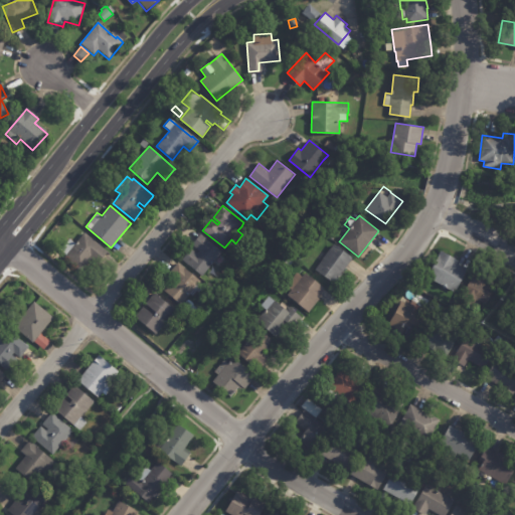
[(106,253),(97,265),(91,260),(80,272),(63,258),(66,254),(60,249),(69,238),(75,243),(84,232),(107,250),(106,253)]
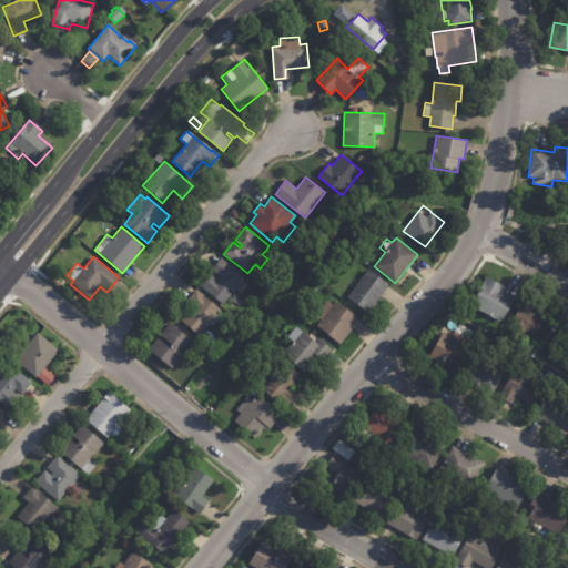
[(247,284),(241,293),(235,288),(223,304),(201,286),(211,274),(217,279),(220,276),(212,270),(221,257),(245,277),(242,281),(247,284)]
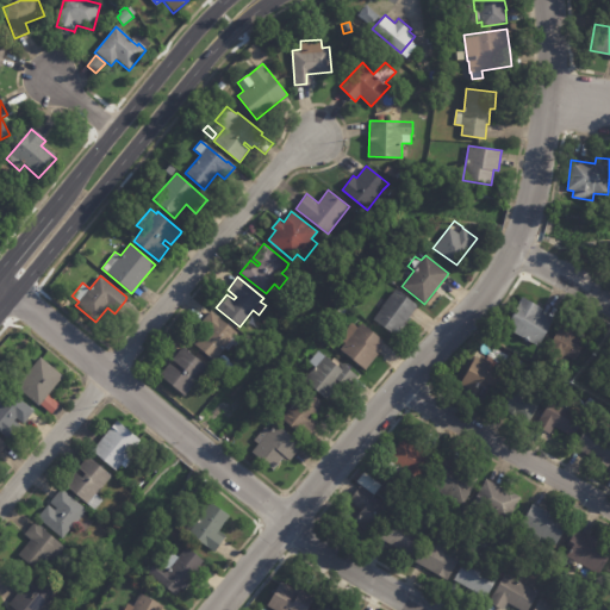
[(417,307),(396,335),(374,318),(381,307),(377,304),(381,297),(387,300),(396,288),(418,305),(417,307)]
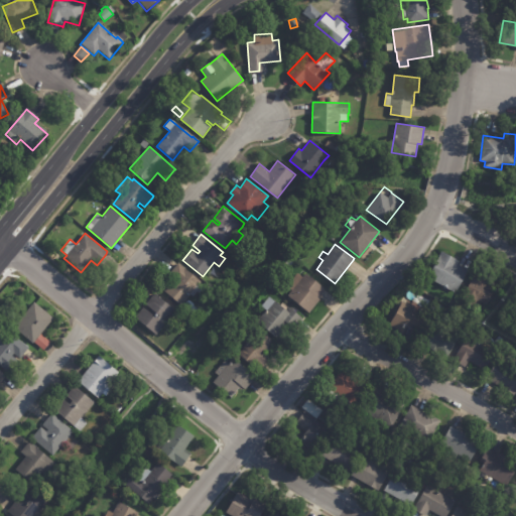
[(460,261),(458,264),(469,270),(456,293),(427,277),(442,251),(460,261)]
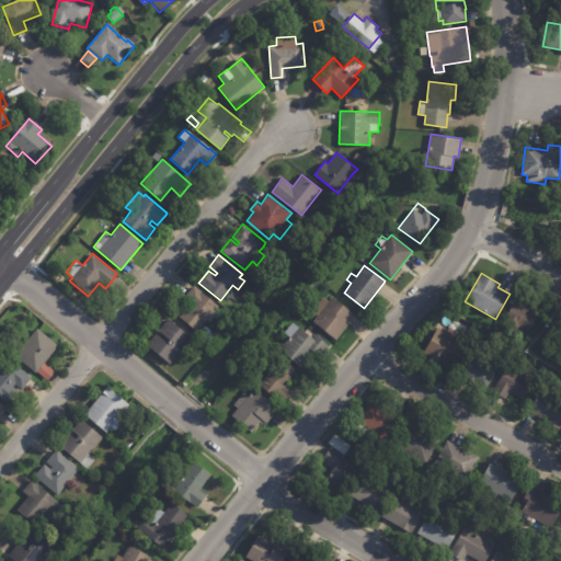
[(333,276),(327,284),(324,281),(330,274),(333,276)]
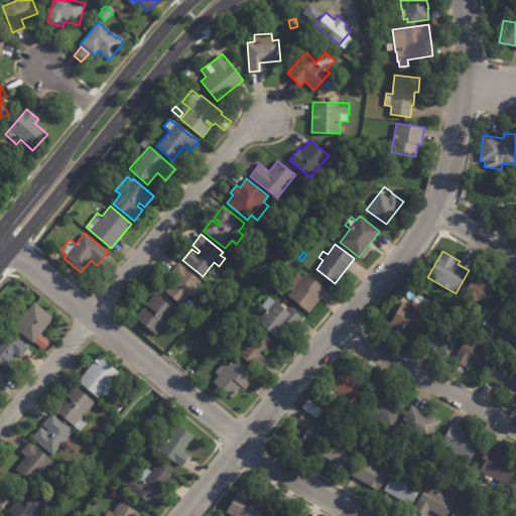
[(294,261),(289,267),(285,263),(290,257),(294,261)]
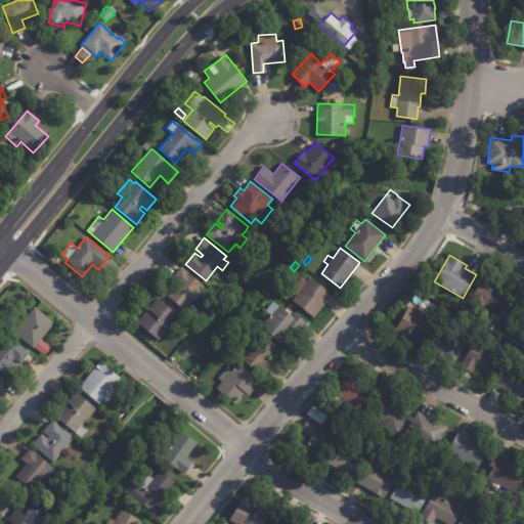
[(201,289),(184,310),(167,296),(177,282),(172,278),(181,267),(204,285),(201,289)]
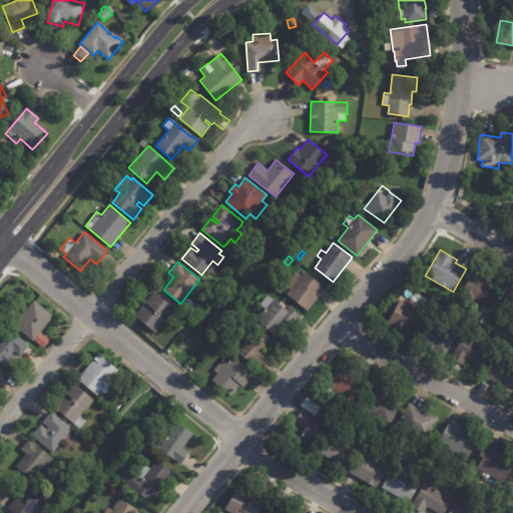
[(483,284),(491,289),(483,304),(473,298),(472,299),(461,293),(474,270),(485,277),(482,283),(483,284)]
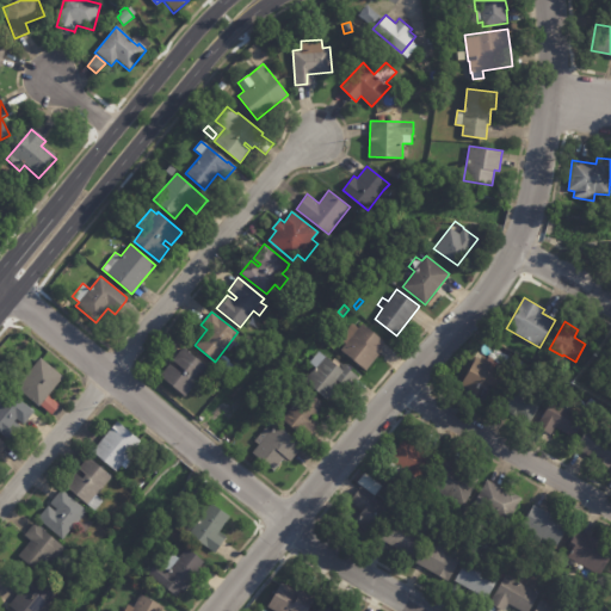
[(383,344),(377,351),(380,353),(366,370),(341,350),(346,344),(340,339),(352,323),(358,328),(362,323),(384,341),(383,344)]
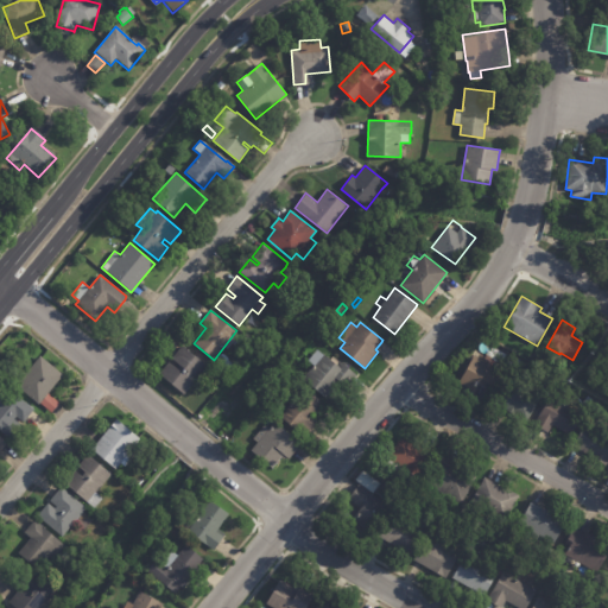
[(207,366),(183,394),(159,374),(169,362),(184,374),(188,372),(171,359),(182,346),(207,366)]
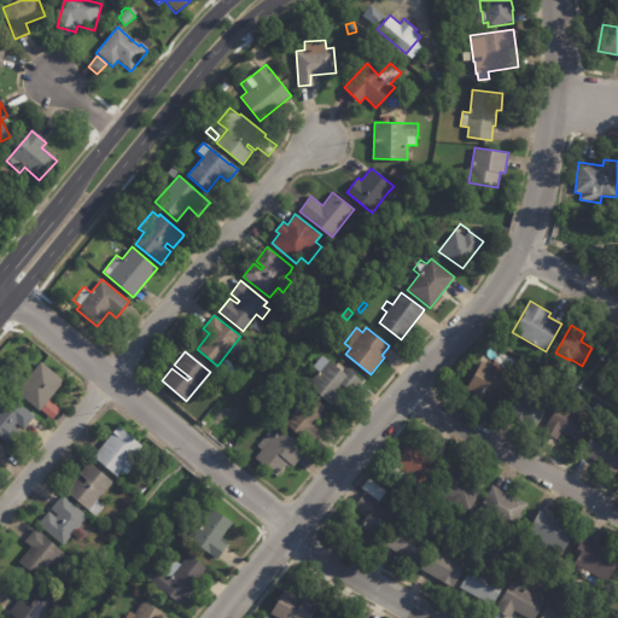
[(322,355),(328,361),(328,360),(342,371),(345,367),(362,380),(351,394),(344,388),(331,404),(308,385),(319,372),(313,366),(322,355)]
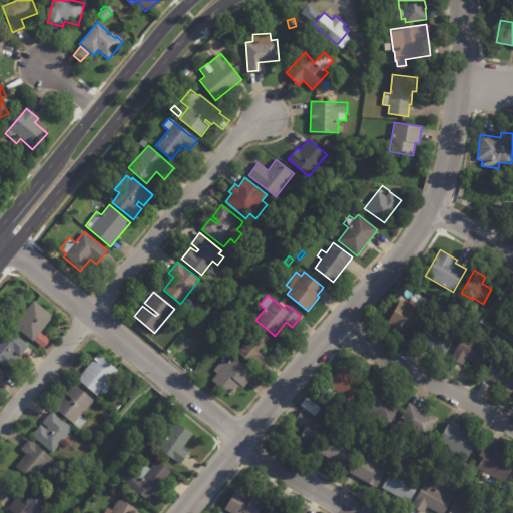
[(42,329),(32,341),(13,326),(33,300),(53,316),(42,329)]
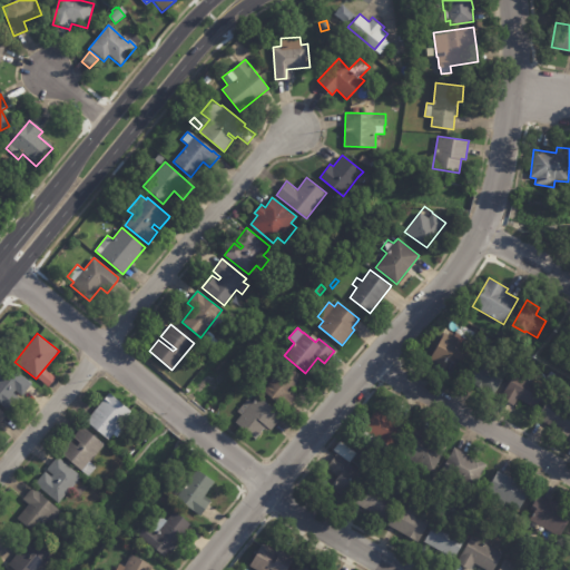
[(459,361),(451,356),(445,367),(430,359),(444,333),(471,347),(463,363),(459,361)]
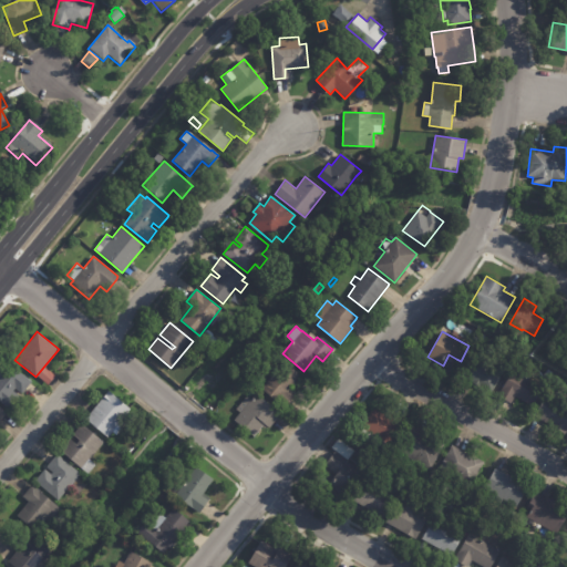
[(216,344),(213,349),(207,344),(212,340),(216,344)]
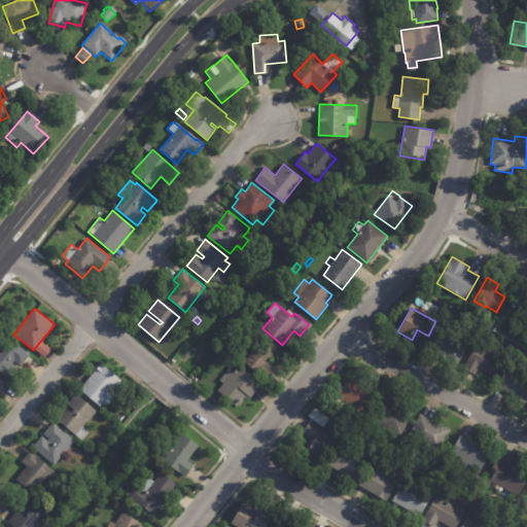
[(467,346),(457,365),(428,349),(438,330),(467,346)]
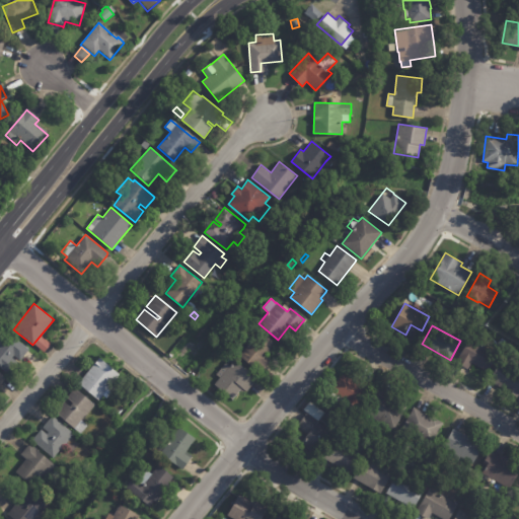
[(266,356),(264,358),(270,363),(261,373),(239,356),(260,330),(276,344),(266,356)]
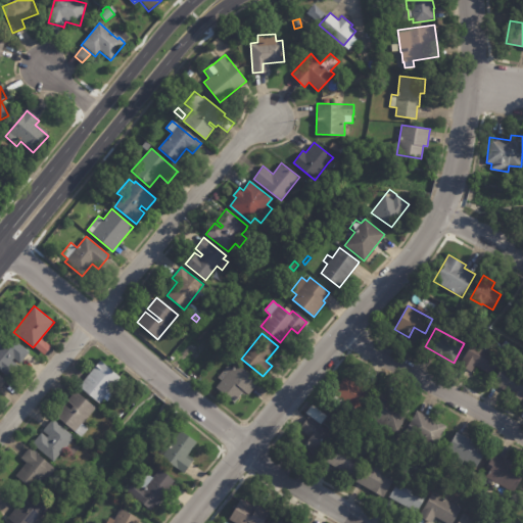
[(28,353),(19,364),(12,357),(10,359),(18,366),(8,377),(0,370),(0,336),(4,340),(8,335),(29,352),(28,353)]
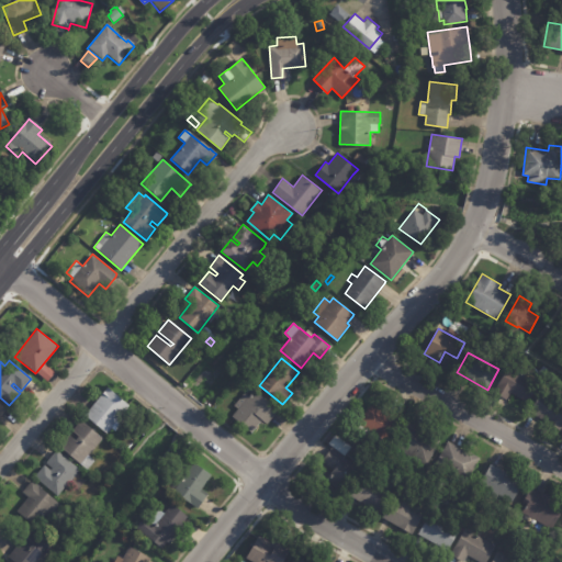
[(54,373),(47,381),(37,373),(44,364),(54,373)]
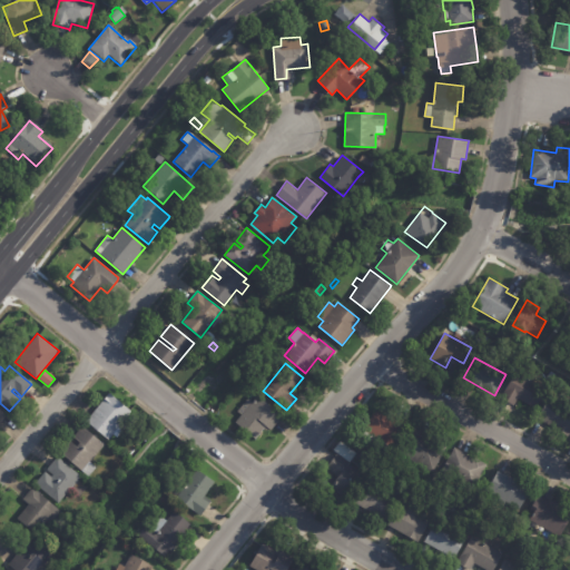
[(520,400),(518,399),(513,405),(501,397),(517,371),(532,380),(530,383),(544,391),(534,409),(520,400)]
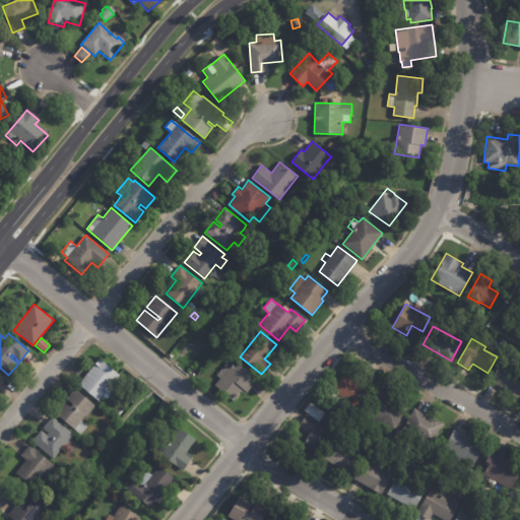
[(79,383),(100,359),(119,375),(110,388),(114,391),(108,398),(104,395),(99,401),(78,384),(79,383)]
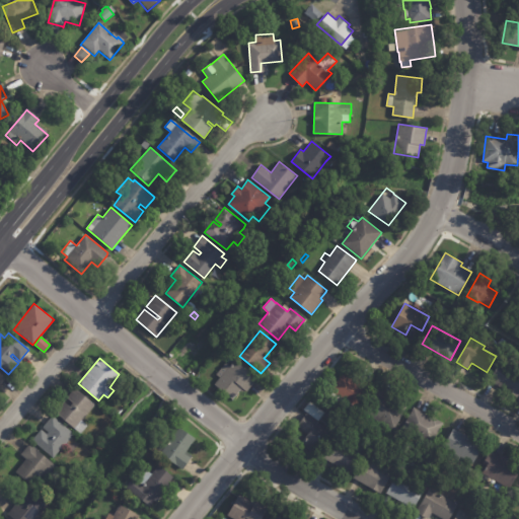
[(255,380),(246,391),(242,387),(232,399),(214,384),(219,378),(216,374),(226,362),(230,366),(234,360),(256,379),(255,380)]
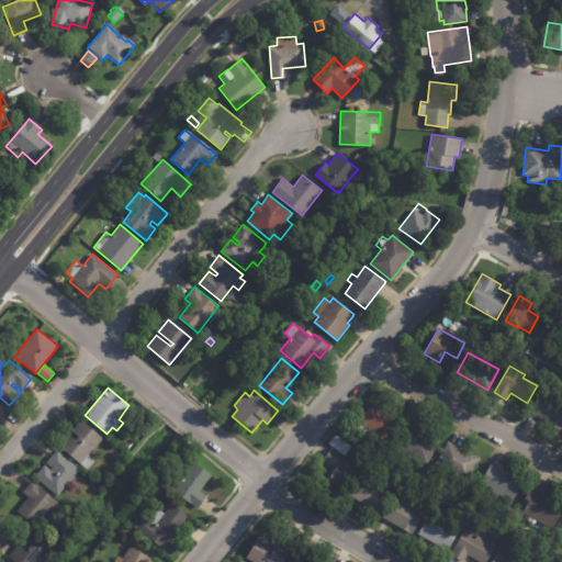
[(540,418),(529,413),(541,392),(561,404),(561,426),(560,430),(540,418)]
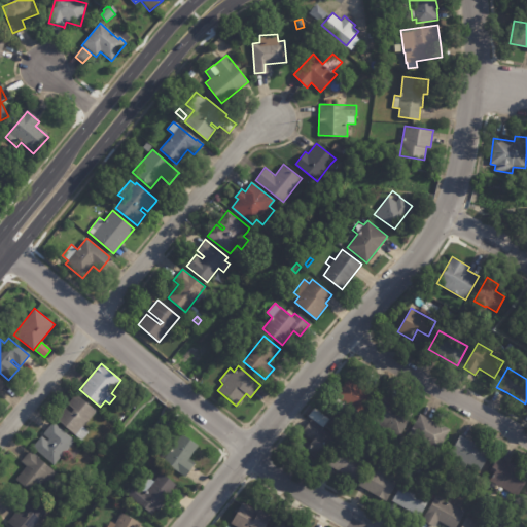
[(365,383),(376,389),(362,413),(351,407),(349,411),(335,402),(340,393),(339,393),(347,379),(360,387),(363,381),(365,383)]
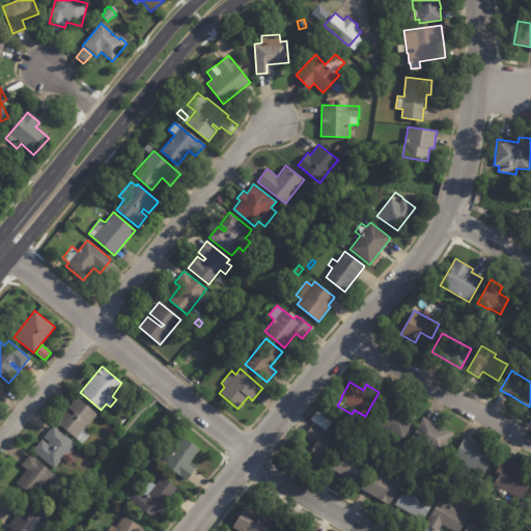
[(72,415),(74,413),(67,407),(76,397),(96,415),(83,430),(89,436),(82,444),(56,421),(58,418),(62,413),(64,411),(71,416),(72,415)]
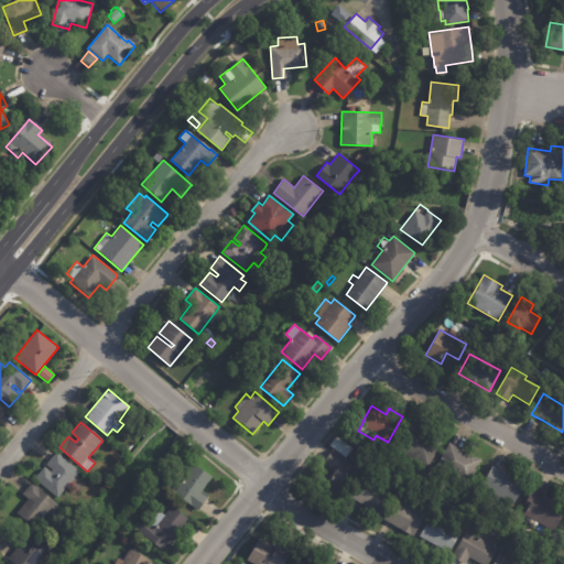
[(410,429),(427,438),(430,435),(442,442),(427,466),(394,447),(407,426),(410,429)]
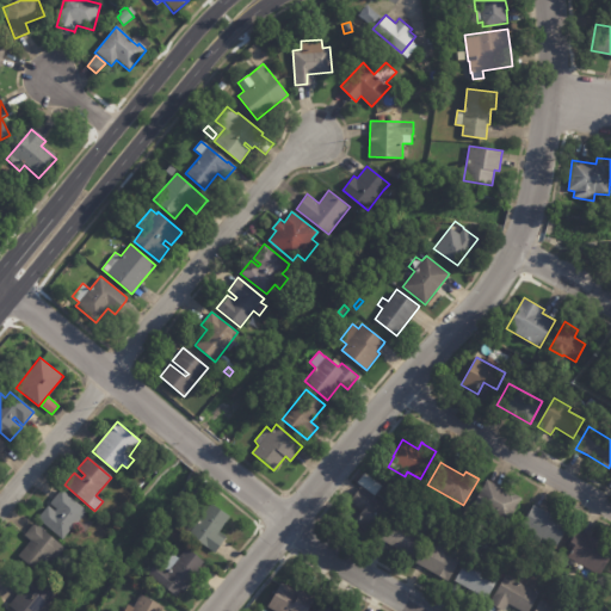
[(357,482),(364,473),(382,486),(374,497),(357,482)]
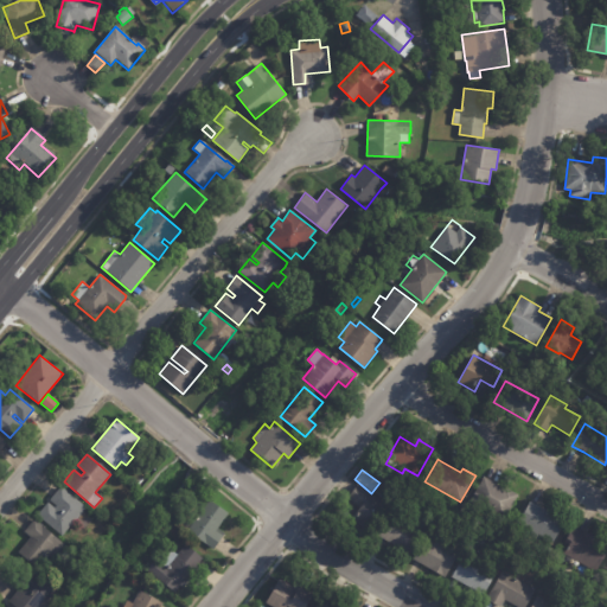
[(485,478),(505,489),(505,487),(518,494),(504,521),(471,500),(484,477),(485,478)]
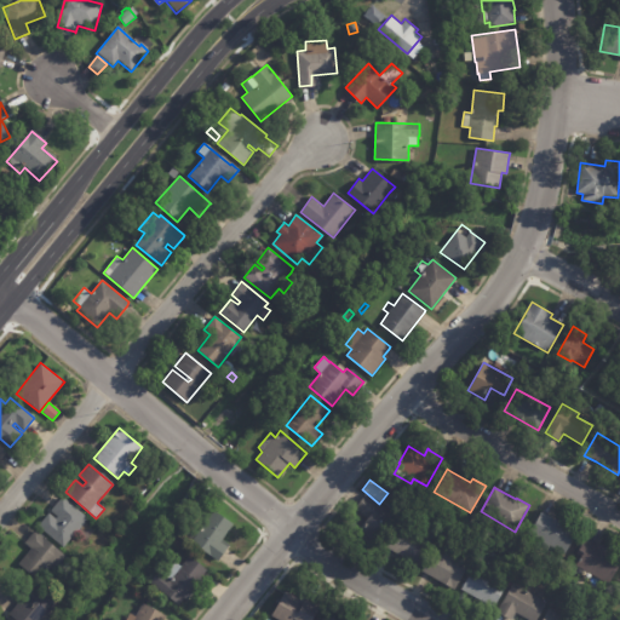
[(392,515),(373,540),(359,529),(367,518),(355,509),(366,494),(392,515)]
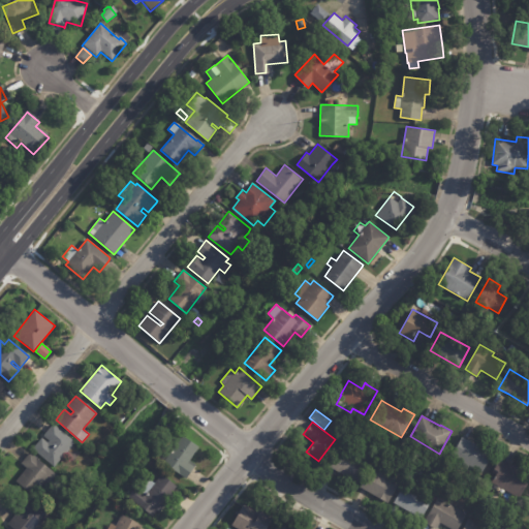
[(41,438),(48,443),(49,441),(42,435),(53,424),(74,442),(71,445),(81,453),(71,462),(64,456),(54,467),(32,448),(41,438)]
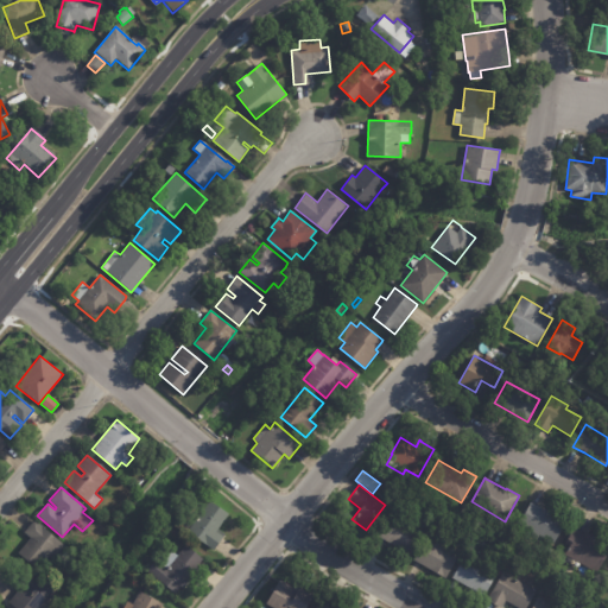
[(223,538),(216,550),(188,532),(188,531),(184,529),(194,513),(200,517),(209,500),(229,513),(219,530),(226,534),(223,538)]
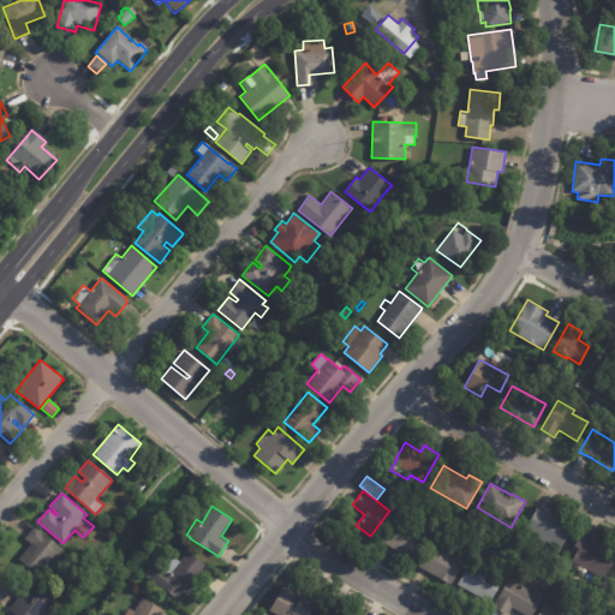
[(538,508),(550,515),(572,529),(567,537),(569,538),(560,554),(523,532),(537,508),(538,508)]
